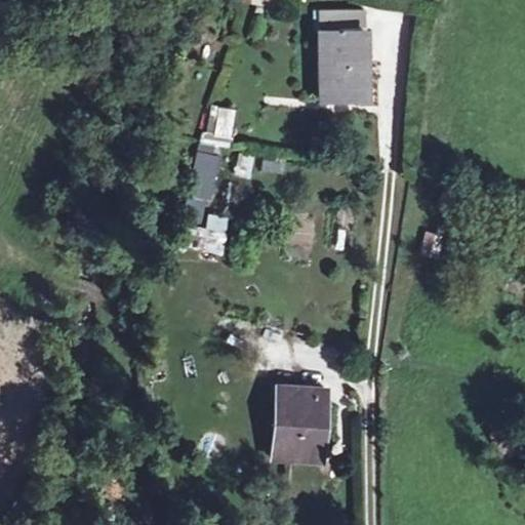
[(361,68),(365,67),(363,8),(318,10),(320,98),(363,97),(361,68)]
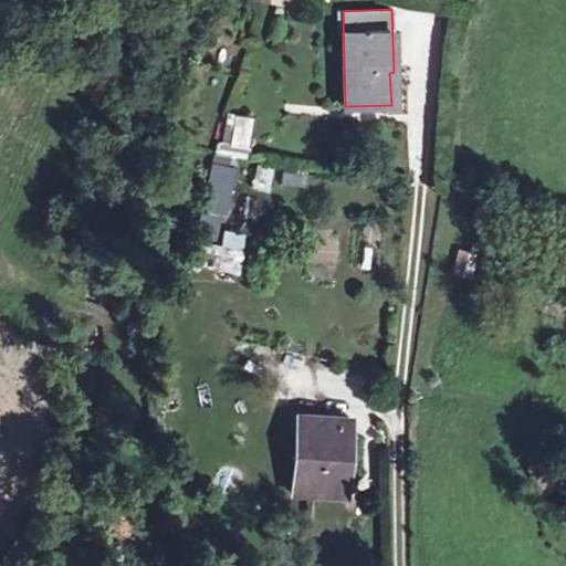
[(228,115),(219,157),(231,159),(250,161),(254,118),(228,115)]
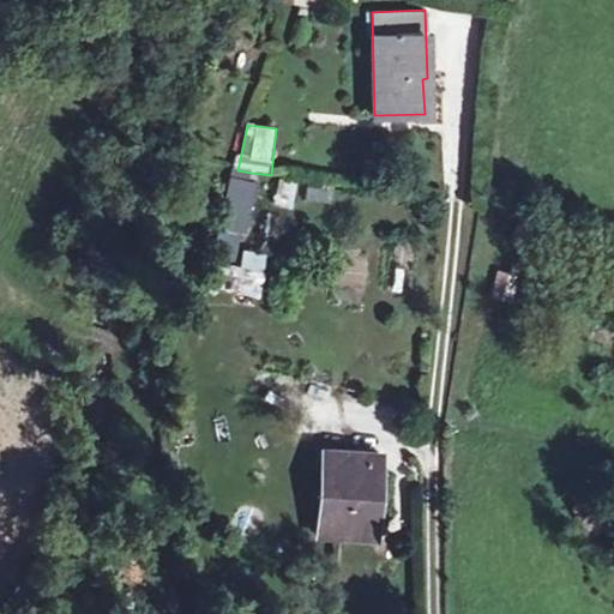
[(232,169),(227,188),(246,192),(251,173),(238,170),(232,169)]
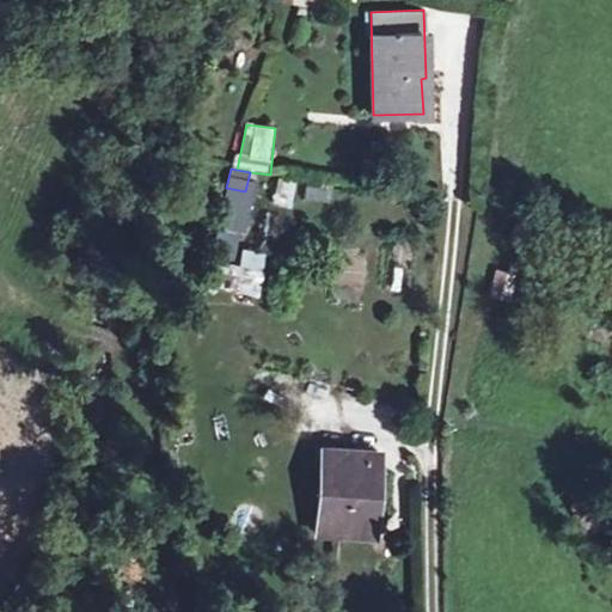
[(292,207),(295,183),(276,181),(271,206),(292,207)]
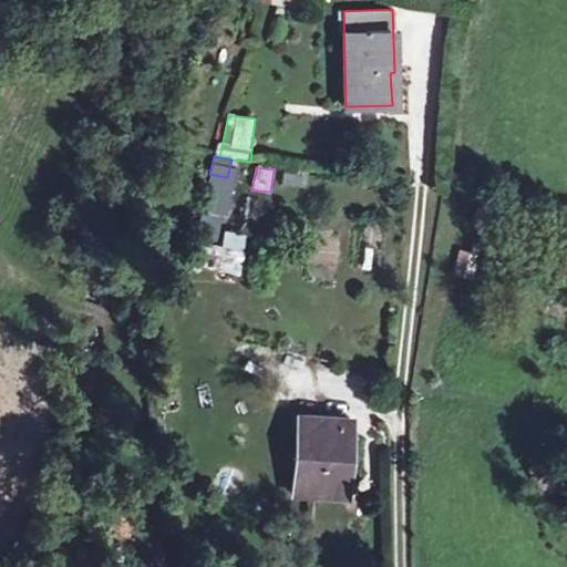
[(307,189),(309,173),(285,169),(282,186),(307,189)]
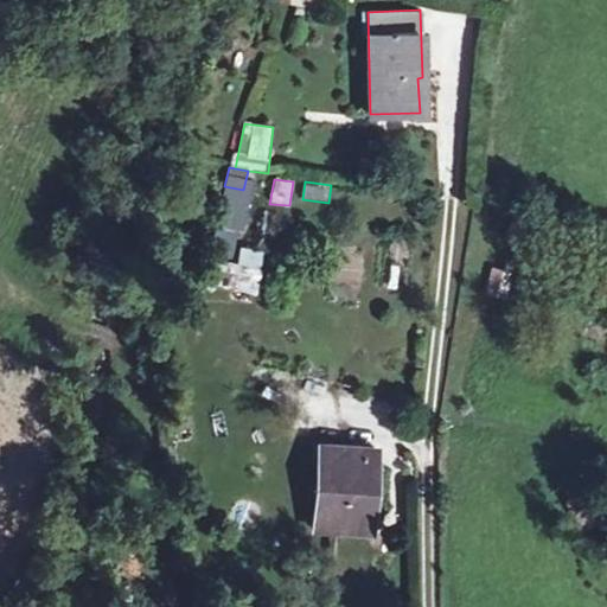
[(241,204),(243,190),(224,186),(211,250),(230,255),(235,230),(241,204)]
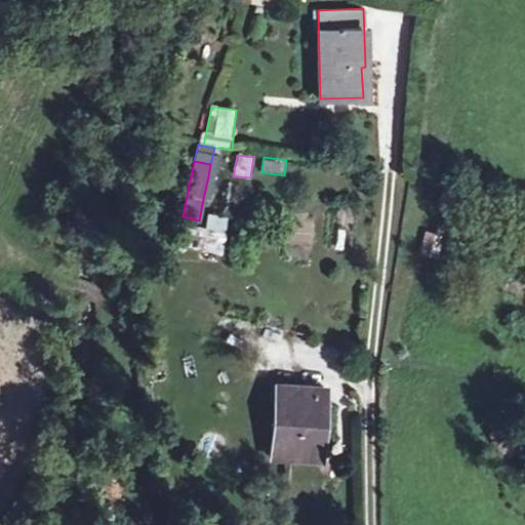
[(234,180),(208,176),(203,199),(230,204),(234,180)]
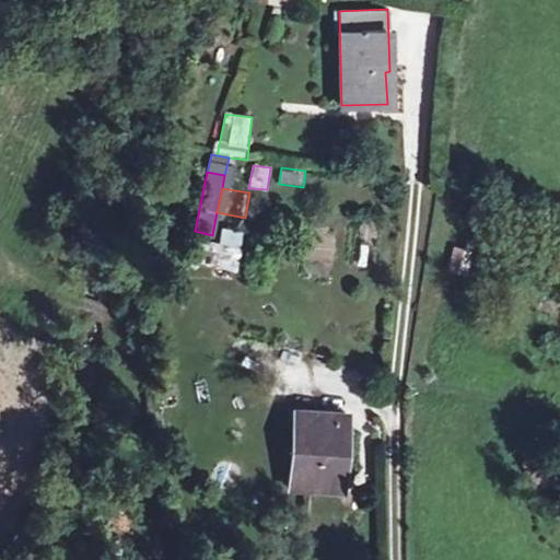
[(333,278),(334,231),(307,231),(307,278),(333,278)]
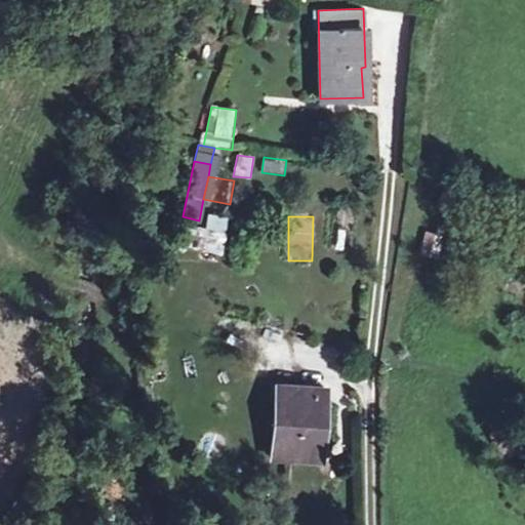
[(191,248),(221,255),(225,233),(196,228),(191,248)]
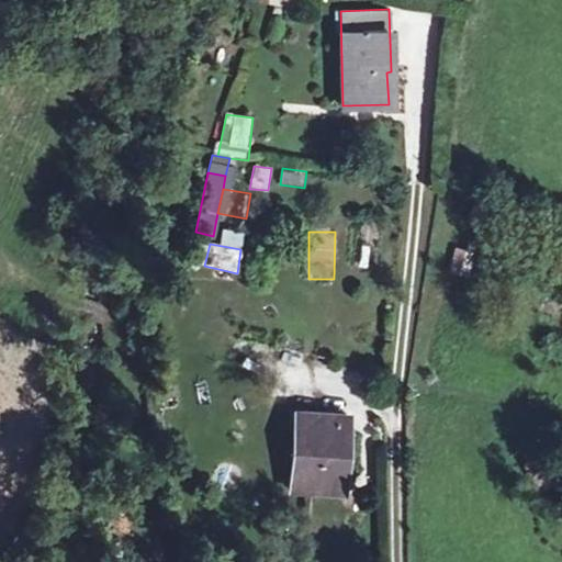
[(534,314),(561,324),(561,296),(542,290),(534,314)]
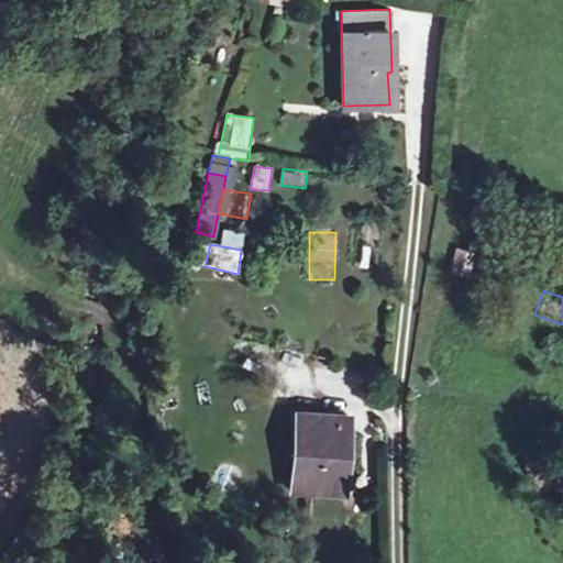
[(289,492),(343,495),(348,418),(295,415),(289,492)]
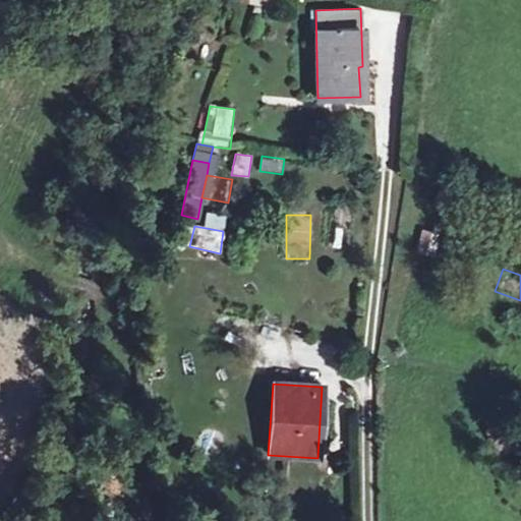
[(203,429),(199,451),(220,454),(223,432),(203,429)]
